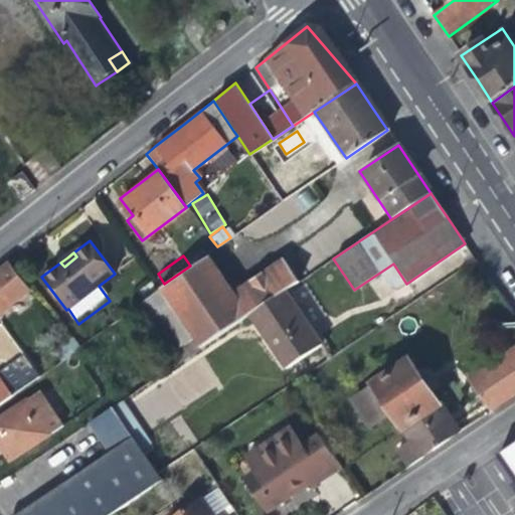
[(208,256),(160,289),(199,348),(247,316),(286,290),(298,283),(283,261),(233,293),(208,256)]
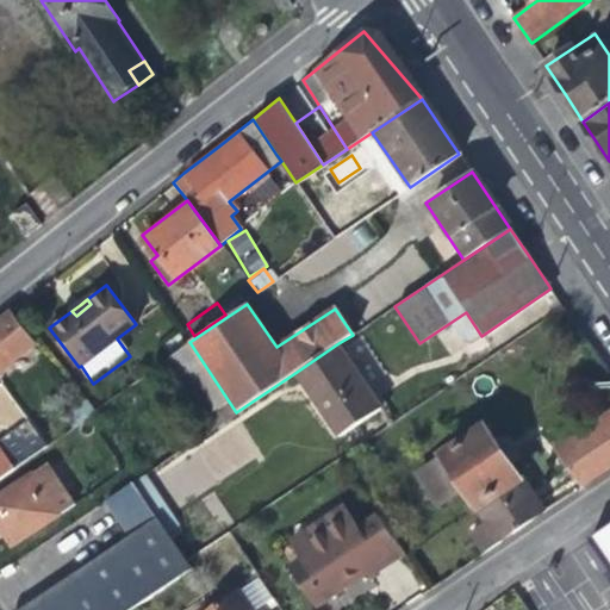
[(0,372),(35,344),(10,311),(0,317),(0,372)]
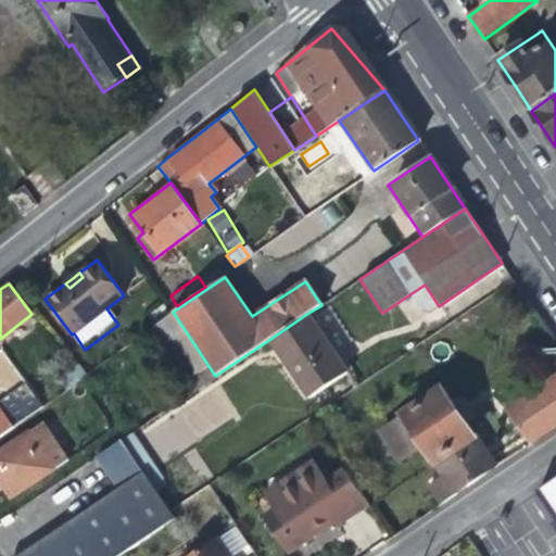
[(179,400),(215,376),(173,312),(172,312),(153,325),(190,378),(173,389),(179,400)]
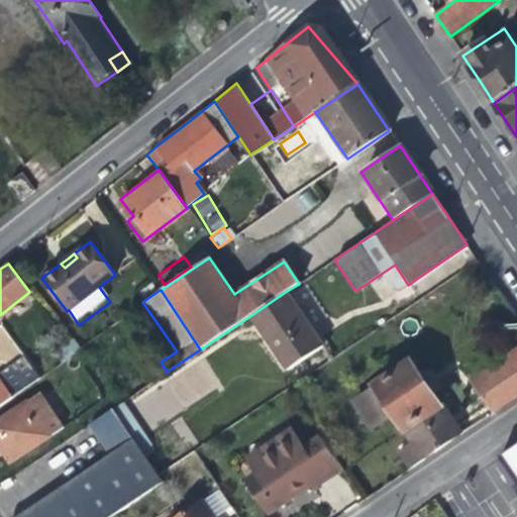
[(323,345),(287,291),(248,317),(285,373),(323,345)]
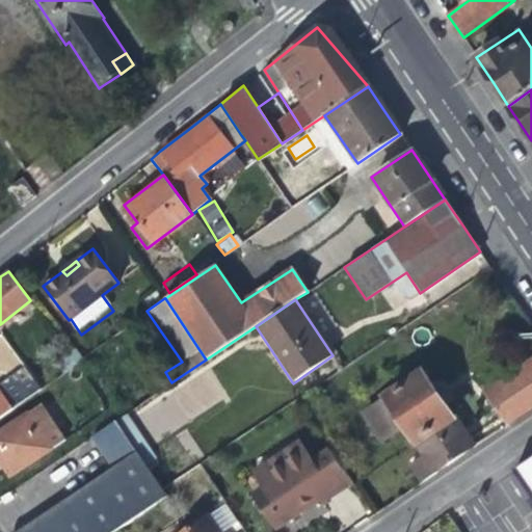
[(0,335),(0,374),(19,362),(0,335)]
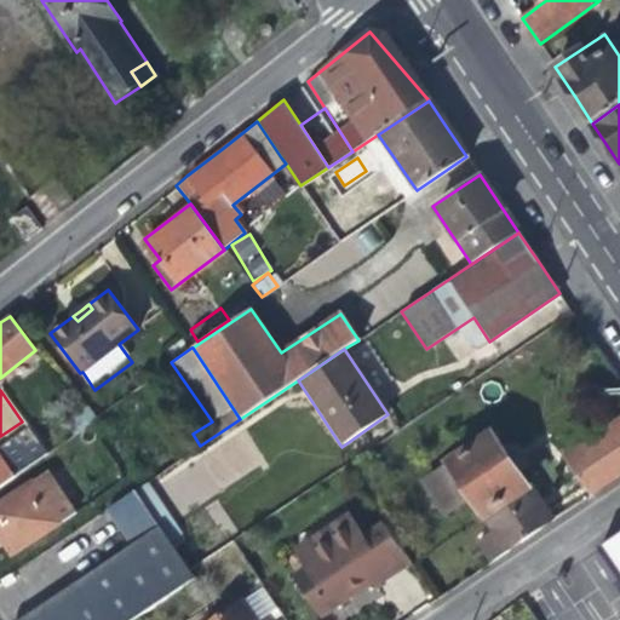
[(89,405),(81,409),(90,420),(97,415),(89,405)]
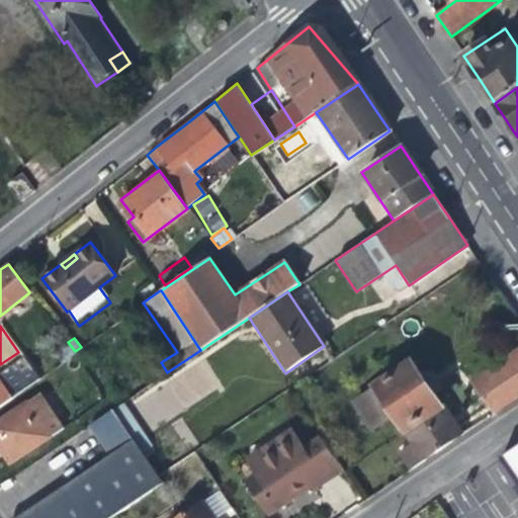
[(73,352),(75,351),(68,342),(55,352),(61,361),(73,352)]
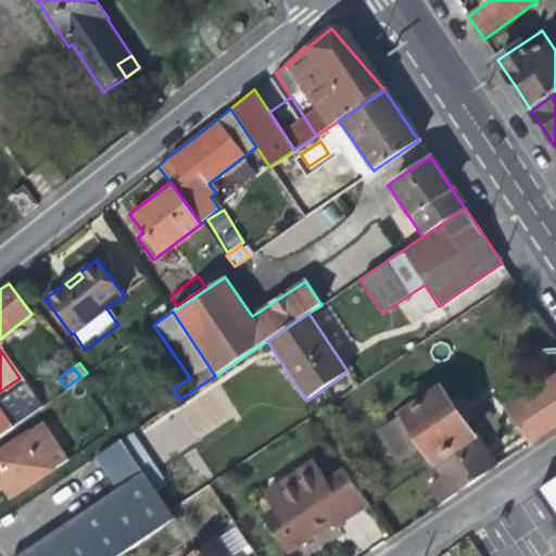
[(555,373),(506,407),(531,442),(555,426),(555,373)]
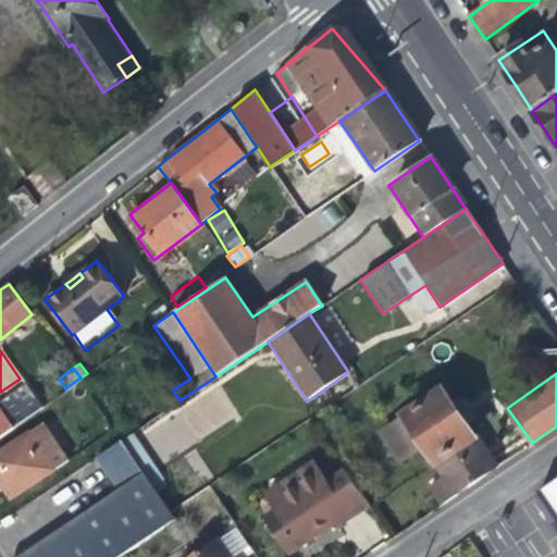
[(0,400),(0,407),(13,425),(40,406),(24,383),(0,400)]
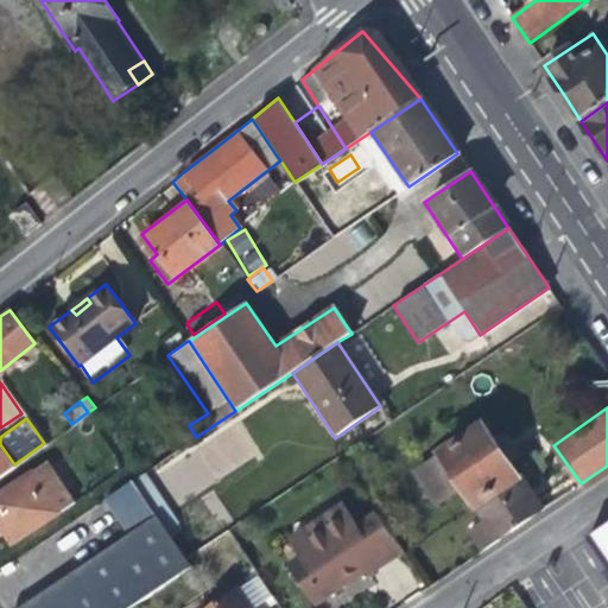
[(479,524),(492,544),(515,527),(542,510),(481,423),(438,453),(451,472),(445,476),(456,491),(461,487),(483,520),(479,524)]
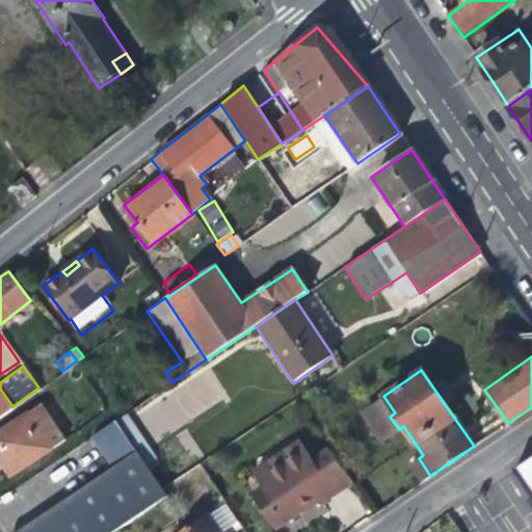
[(0,460),(9,476),(64,439),(41,403),(0,430),(0,460)]
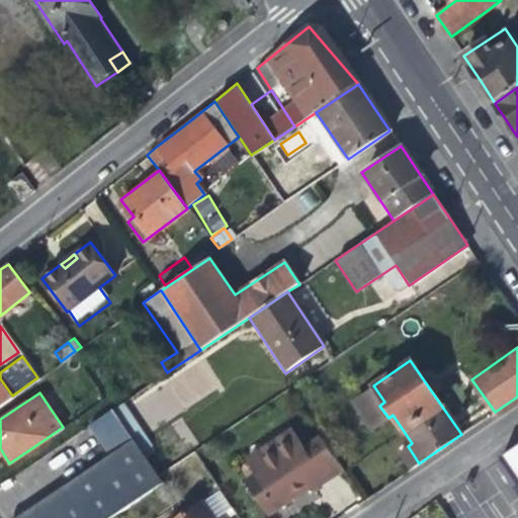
[(107,456),(70,481),(94,517),(108,517),(118,512),(161,483),(112,409),(87,426),(107,456)]
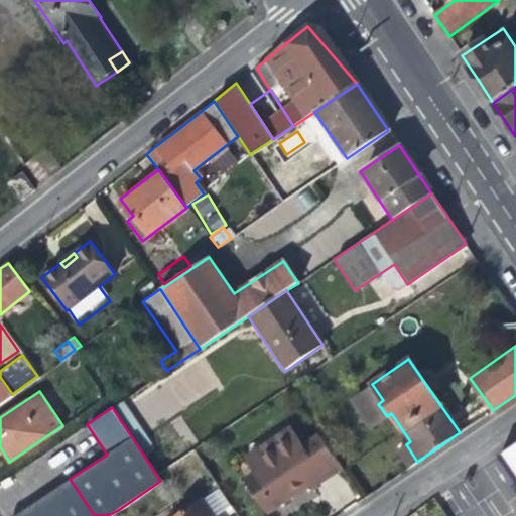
[(345,472),(319,435),(301,447),(288,428),(254,453),(263,466),(256,471),(259,475),(251,480),(270,510),(278,504),(284,505),(292,500),(293,495),(308,485),(312,492),(345,472)]
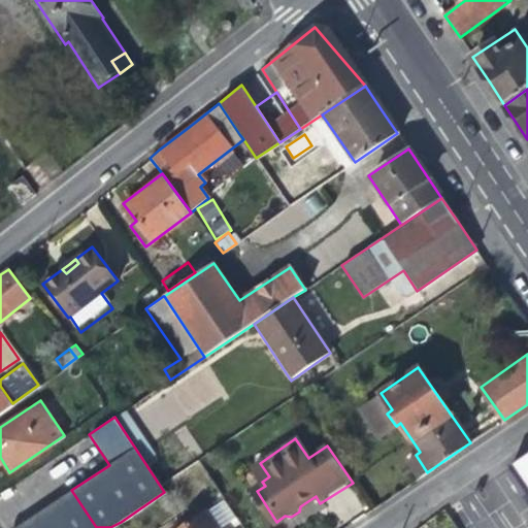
[(527,453),(508,466),(527,495),(527,453)]
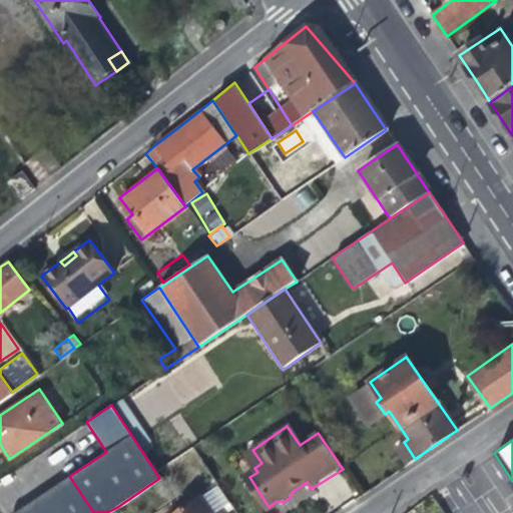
[(262,463),(252,450),(233,463),(267,512),(274,512),(304,494),(311,489),(307,482),(292,492),(291,497),(283,502),(277,501),(269,507),(249,477),(258,472),(254,468),(262,463)]
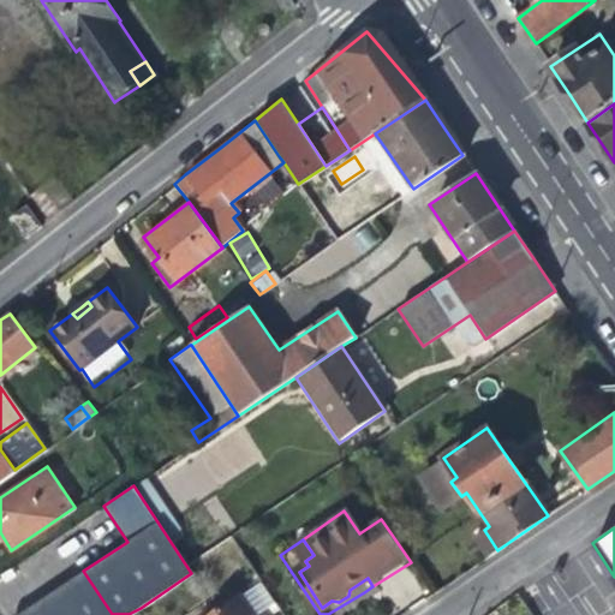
[(17,614),(112,614),(83,571),(17,614)]
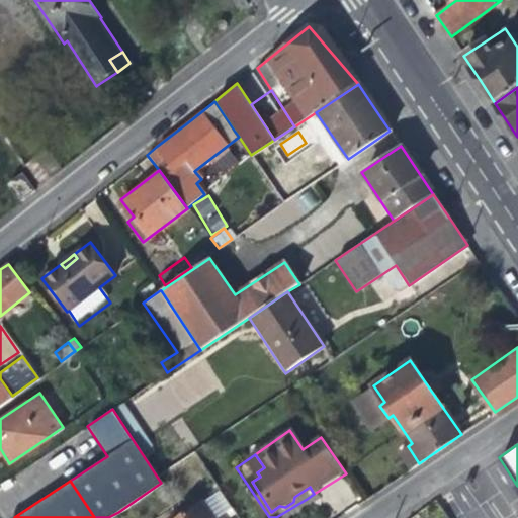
[(219,488),(204,497),(173,517),(224,517),(234,512),(219,488)]
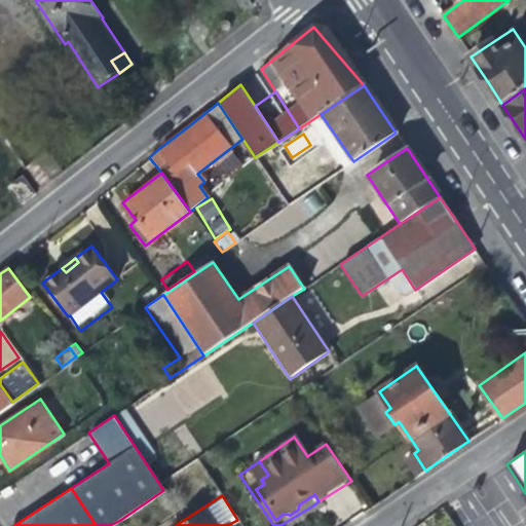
[(172,523),(174,525),(176,525),(208,504),(204,501),(172,523)]
